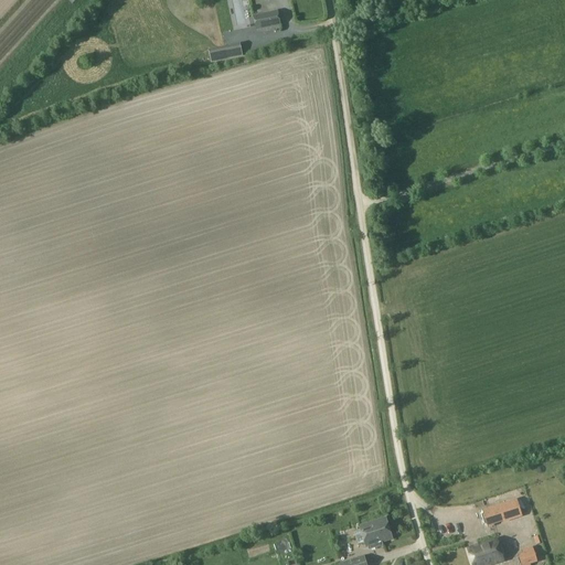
[(276,11),(254,16),(256,30),(279,25),(276,11)]
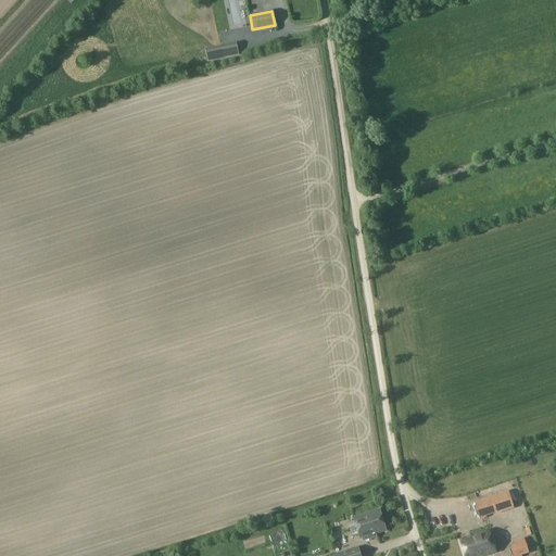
[(220,47),(205,50),(207,62),(223,59),(220,47)]
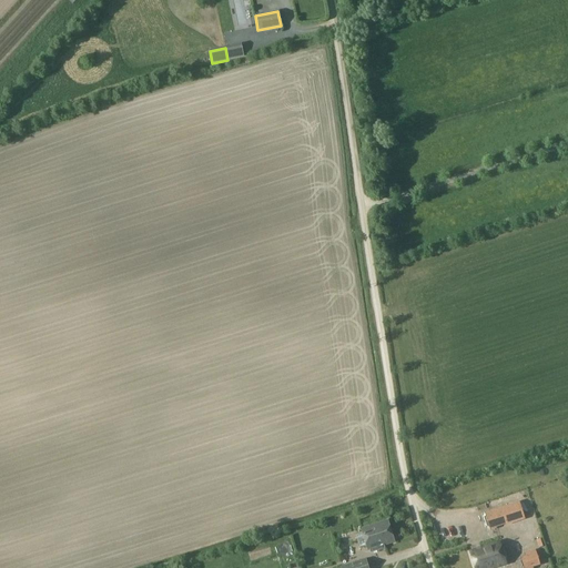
[(519,504),(486,515),(490,529),(496,528),(495,527),(505,524),(505,525),(525,518),(519,504)]
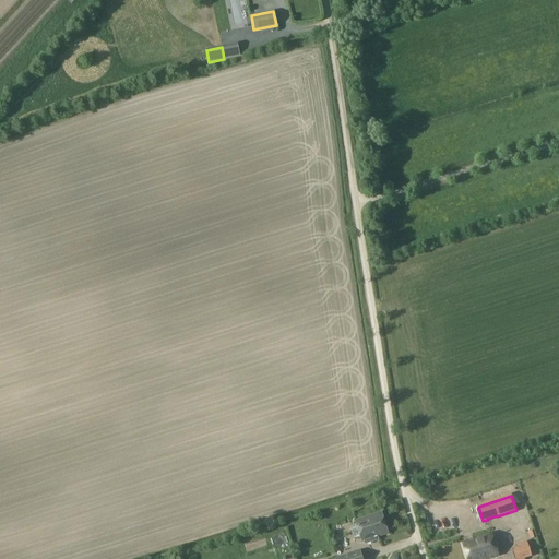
[(355,521),(363,542),(365,542),(365,545),(373,542),(372,538),(389,534),(381,512),(355,521)]
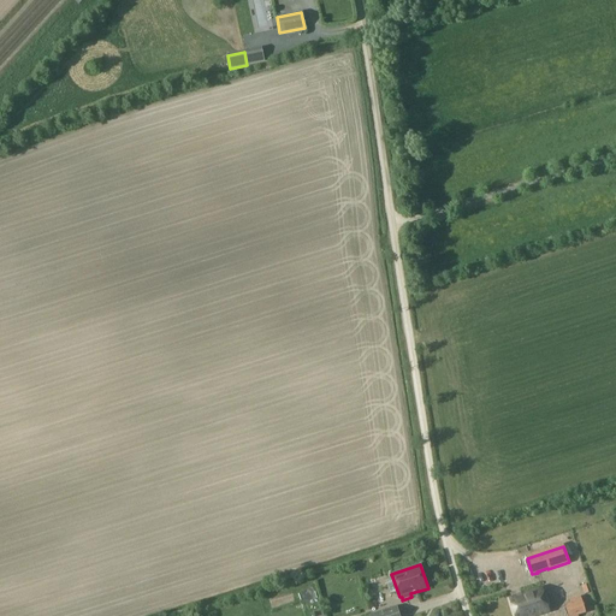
[(542,588),(509,599),(515,615),(535,615),(549,611),(542,588)]
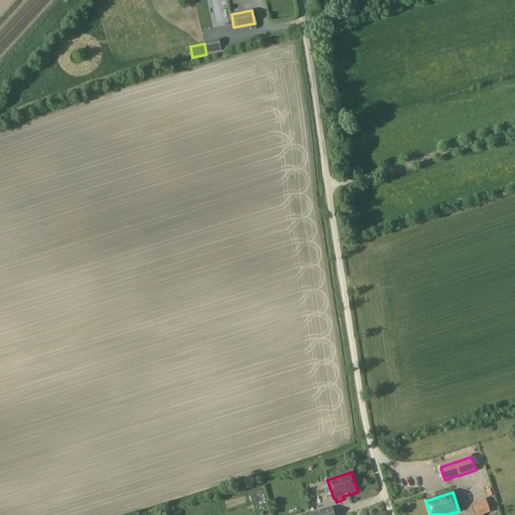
[(473,507),(475,514),(483,514),(489,512),(485,500),(476,503),(477,506),(473,507)]
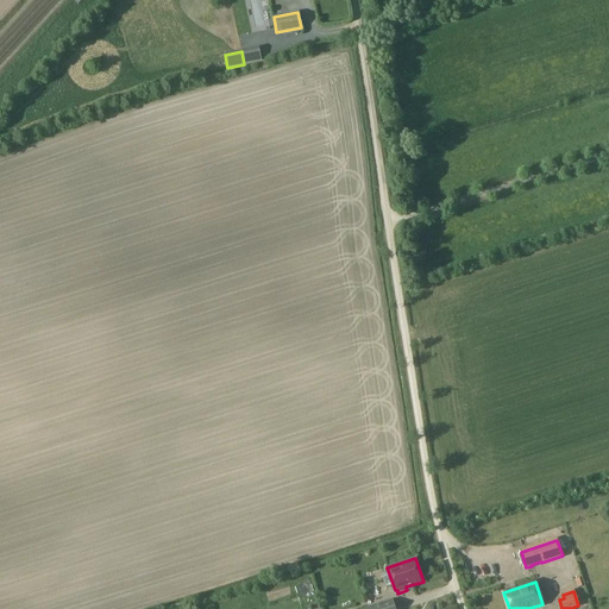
All buildings are outlined.
